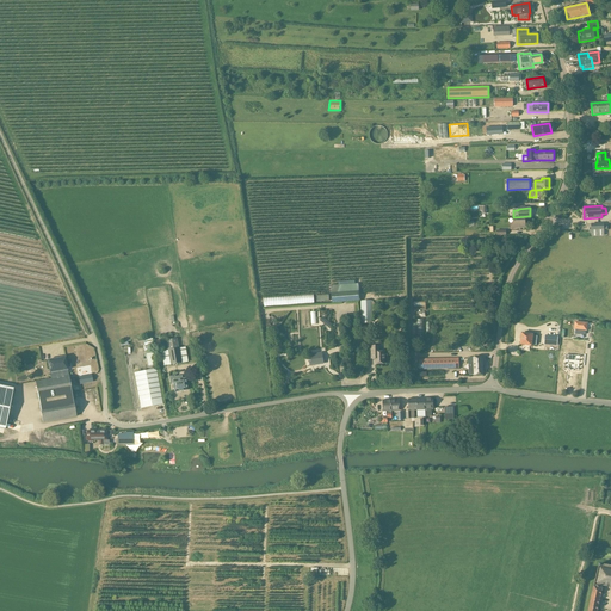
[(530,217),(530,216),(513,217),(514,227),(525,227),(525,217),(530,217)]
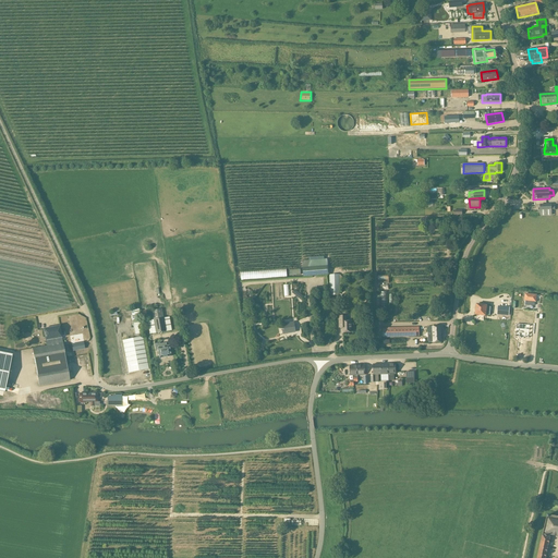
[(326,258),(302,261),(304,277),(327,275),(326,258)]
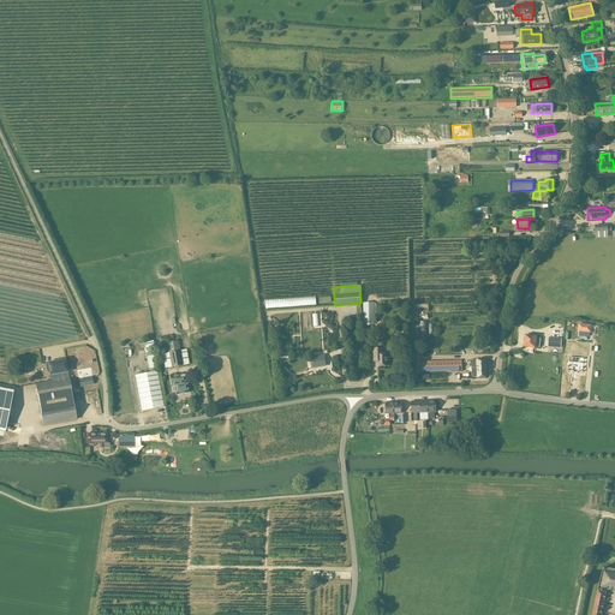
[(364,303),(364,321),(364,324),(374,324),(374,321),(374,303),(364,303)]
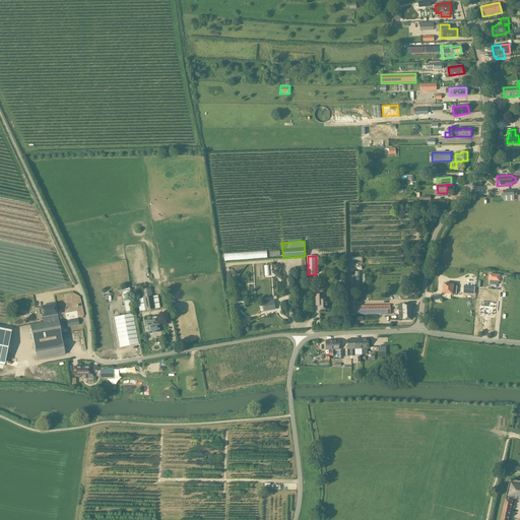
[(275,269),(272,272),(280,279),(283,276),(275,269)]
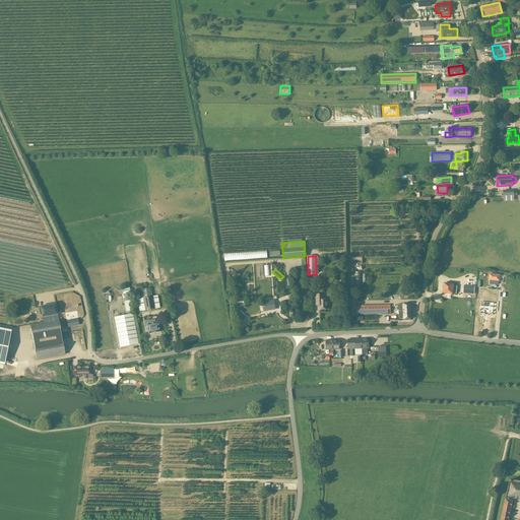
[(500,275),(490,274),(489,280),(490,280),(490,284),(498,284),(499,280),(500,281),(500,275)]
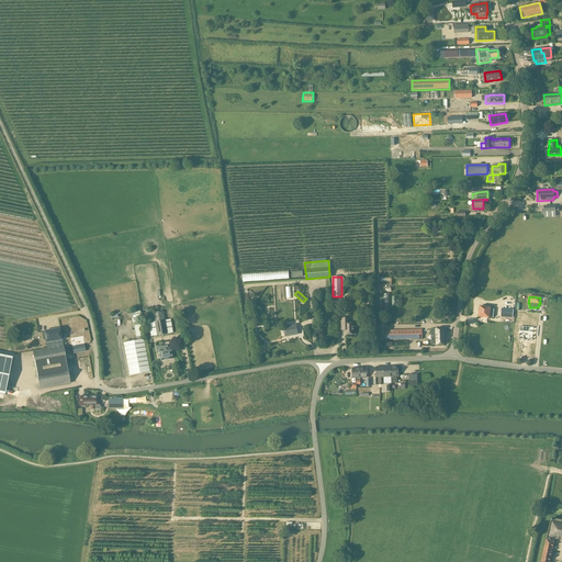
[(490,317),(493,317),(494,310),(491,308),(491,307),(480,306),(479,317),(490,318),(490,317)]
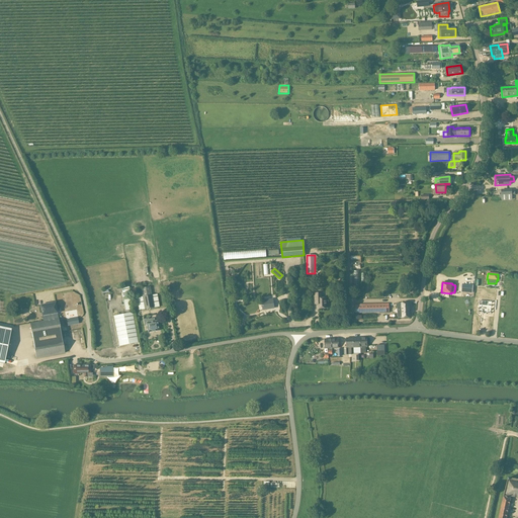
[(160,307),(157,294),(152,295),(150,286),(141,288),(143,296),(137,297),(139,311),(160,307)]
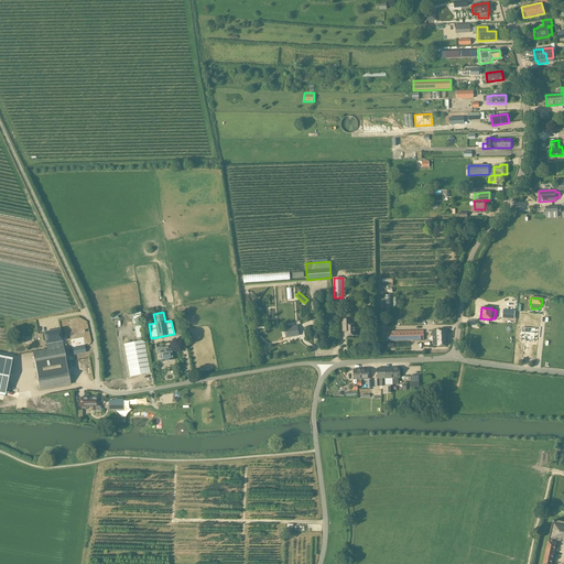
[(527,318),(520,317),(518,333),(522,333),(521,339),(525,340),(525,342),(530,342),(530,340),(534,342),(537,328),(523,327),(524,323),(527,323),(527,318)]
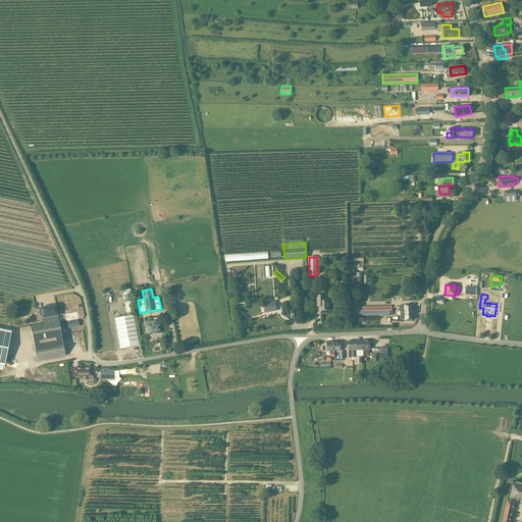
[(328,311),(328,301),(324,301),(324,296),(317,296),(317,307),(321,307),(321,311),(328,311)]
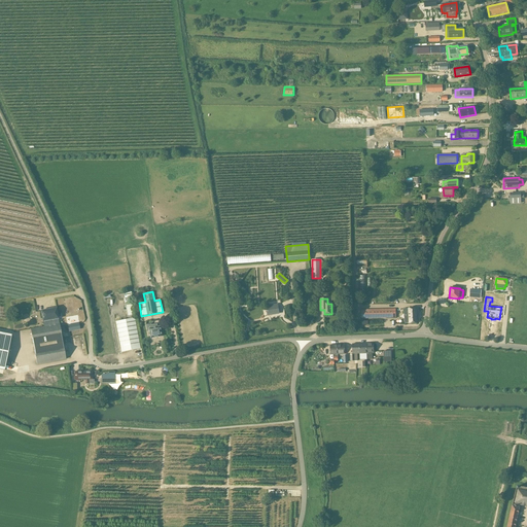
[(62,339),(58,319),(56,308),(41,311),(44,326),(30,329),(33,344),(34,344),(35,350),(34,350),(37,364),(66,359),(63,345),(61,339),(62,339)]
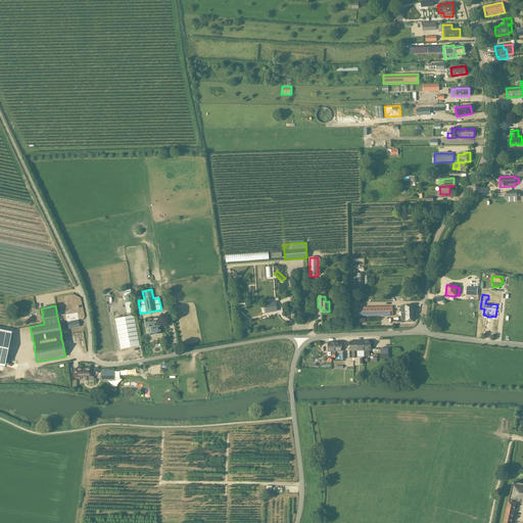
[(275,305),(265,306),(266,315),(276,314),(275,305)]
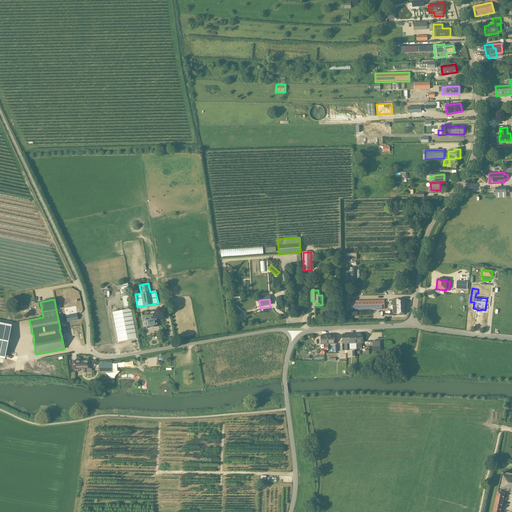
[(392,300),(393,314),(405,314),(404,299),(393,300),(392,300)]
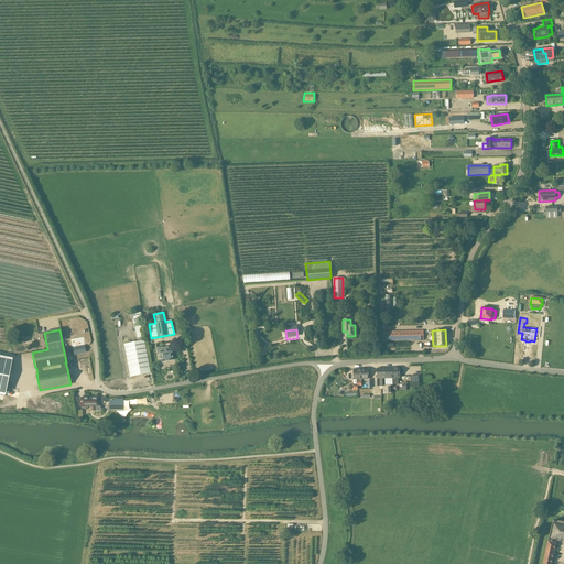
[(387,332),(387,340),(423,339),(423,331),(387,332)]
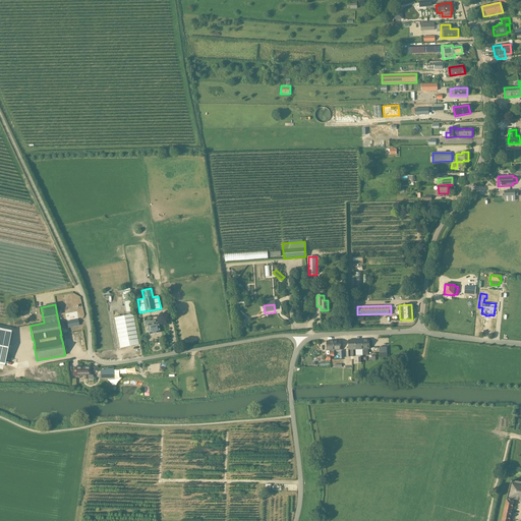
[(114,317),(120,348),(138,345),(133,314),(114,317)]
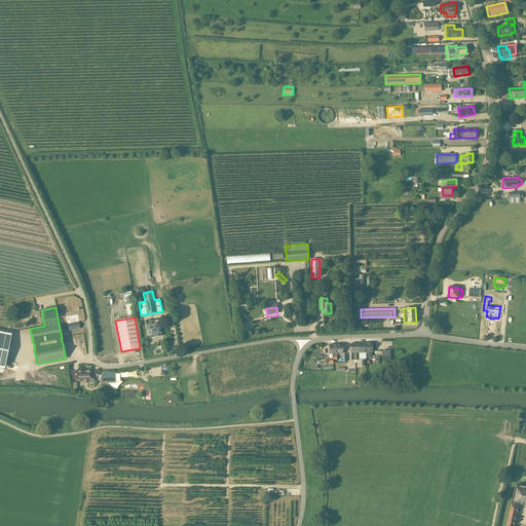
[(161,336),(159,326),(157,327),(156,324),(150,325),(150,324),(146,325),(147,331),(149,330),(150,338),(161,336)]
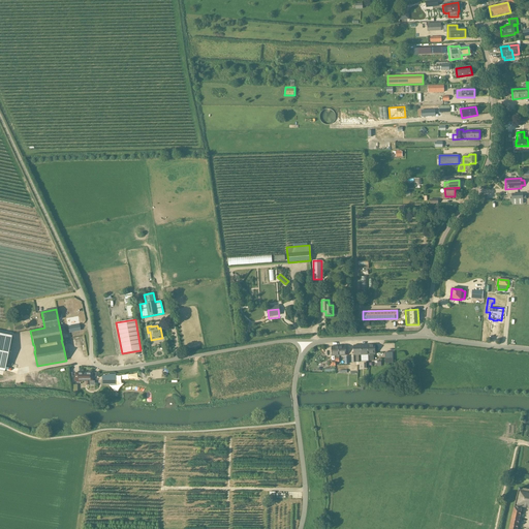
[(11,336),(0,334),(0,370),(4,372),(11,336)]
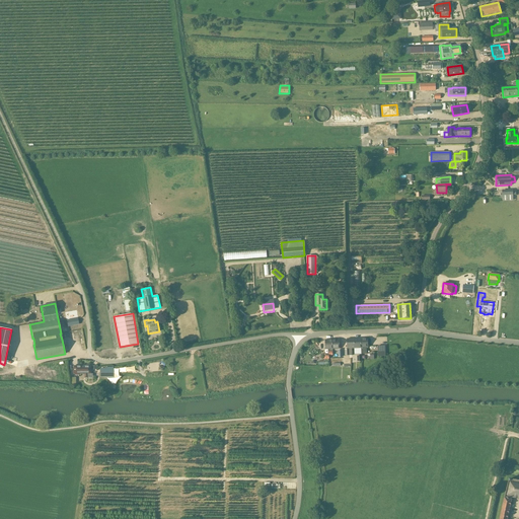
[(355,349),(354,339),(347,339),(348,349),(345,350),(345,356),(349,356),(353,356),(352,349),(355,349)]
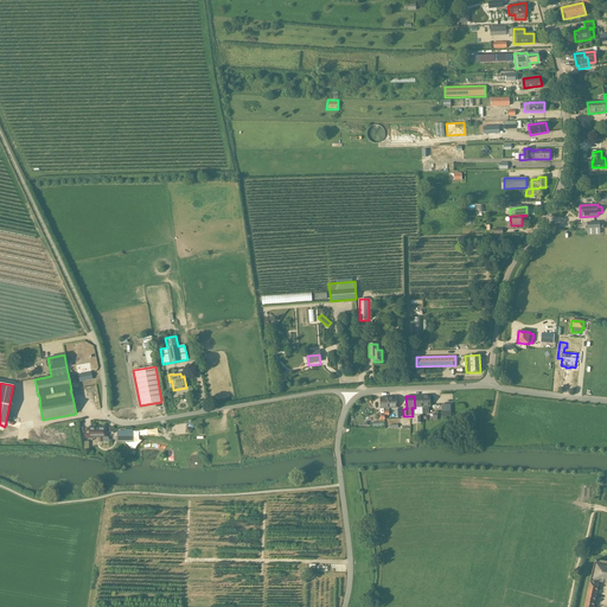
[(102,438),(106,438),(106,428),(104,428),(104,427),(101,427),(101,428),(85,428),(85,438),(100,438),(100,442),(102,442),(102,438)]
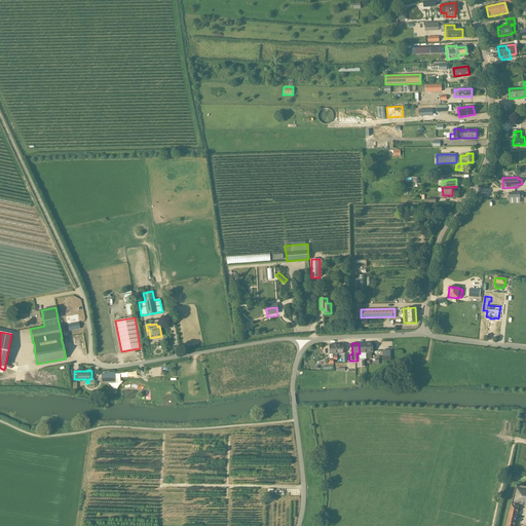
[(114,373),(109,373),(109,374),(102,374),(102,379),(106,379),(106,381),(114,381),(114,373)]
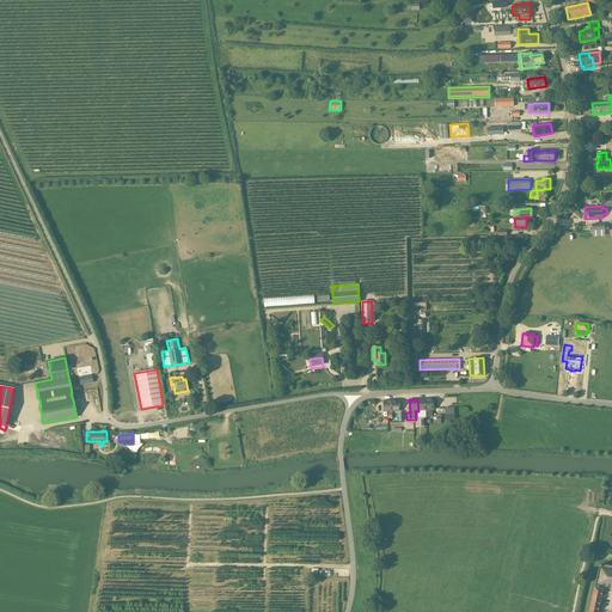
[(598,611),(604,586),(611,587),(611,569),(603,568),(603,567),(603,565),(603,564),(600,564),(600,565),(600,567),(595,587),(594,587),(592,595),(588,611),(598,611)]
